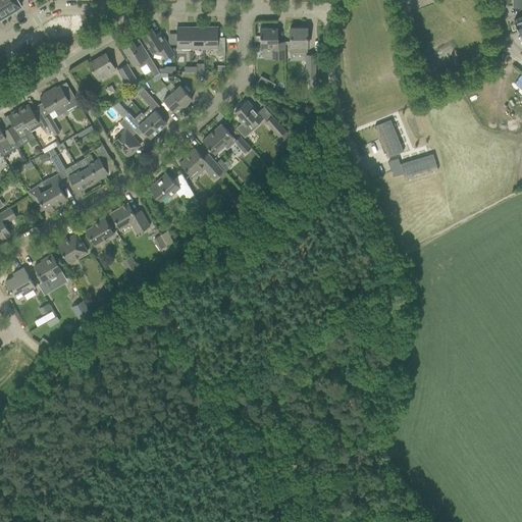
[(9,13),(0,0),(0,18),(2,20),(7,17),(6,15),(9,13)]
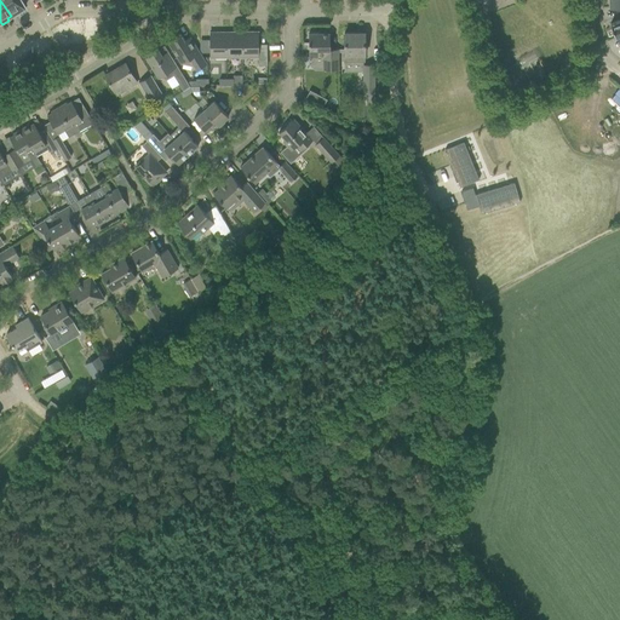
[(24,7),(19,0),(0,0),(11,16),(16,12),(18,15),(24,11),(23,9),(24,7)]
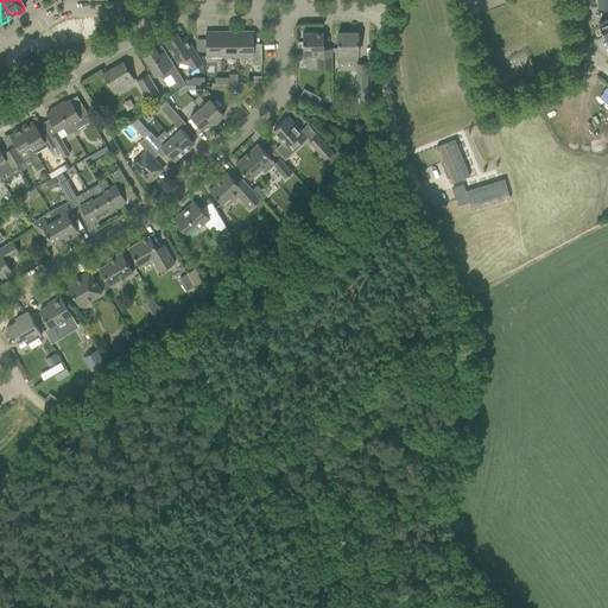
[(253,31),(238,32),(238,56),(253,56),(253,31)]
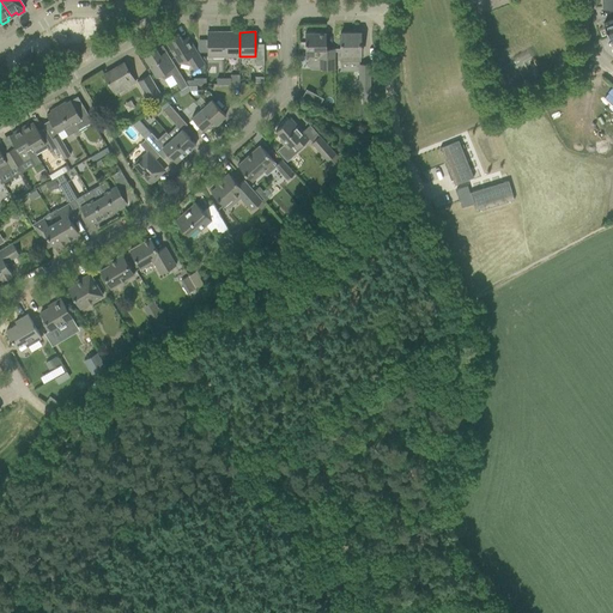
[(223,56),(223,32),(207,32),(207,58),(223,56)]
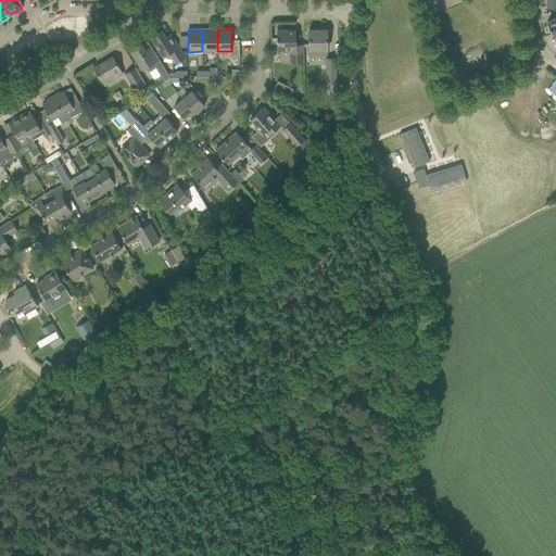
[(217,29),(202,29),(202,51),(217,51),(217,29)]
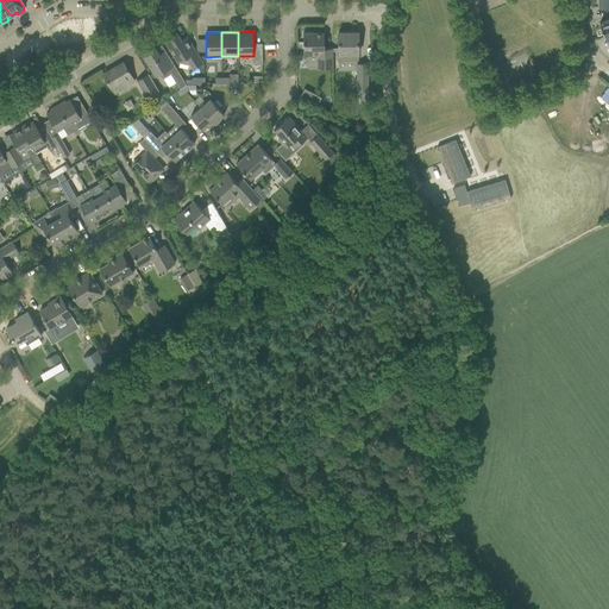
[(338,33),(338,45),(338,61),(346,61),(358,61),(358,32),(338,33)]
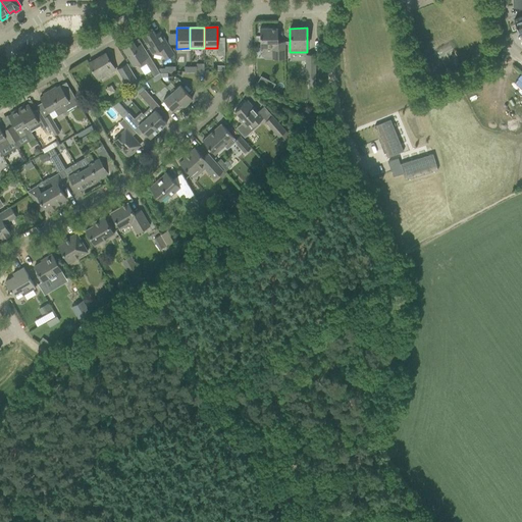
[(260,29),(260,49),(260,54),(271,54),(271,59),(284,59),(284,52),(284,42),(277,42),(277,29),(260,29)]
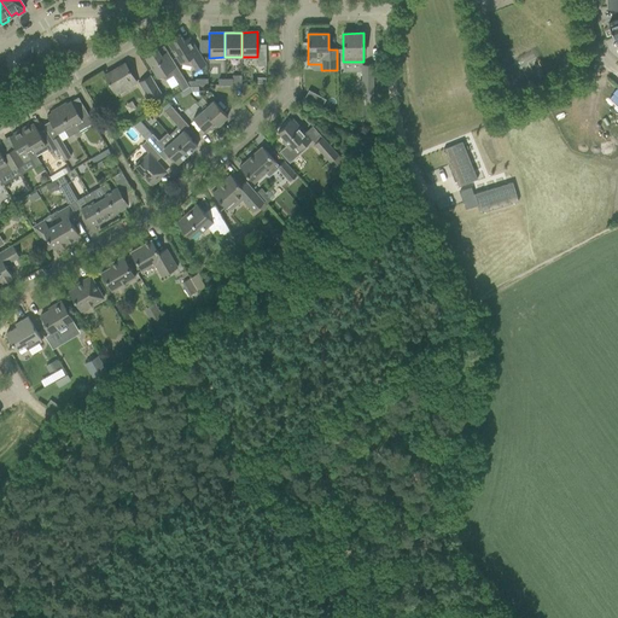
[(207,63),(200,54),(194,44),(190,36),(184,40),(180,35),(167,44),(180,63),(181,63),(182,64),(191,66),(192,65),(194,70),(207,63)]
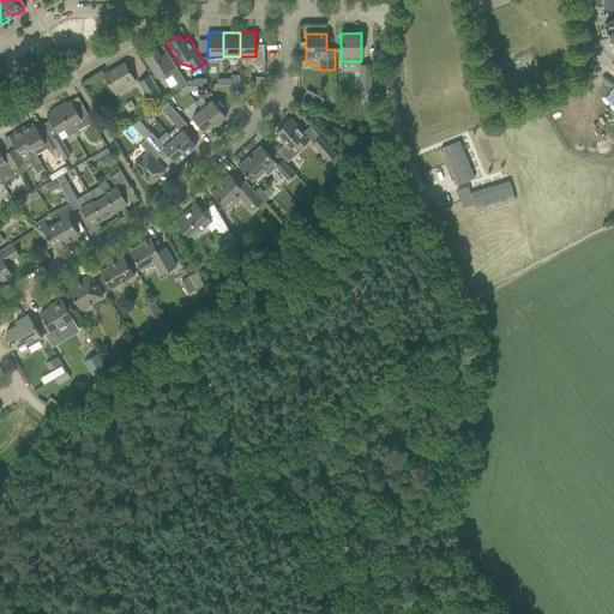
[(185,82),(178,70),(172,60),(166,50),(160,54),(156,49),(144,56),(150,67),(157,78),(162,74),(164,79),(172,74),(181,90),(182,89),(187,86),(185,82)]
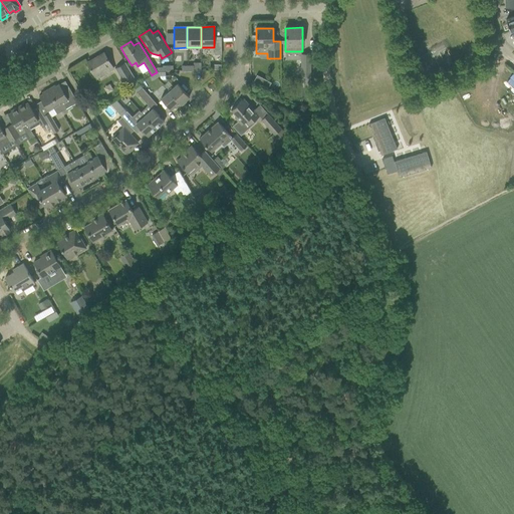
[(87,63),(96,79),(113,69),(103,53),(87,63)]
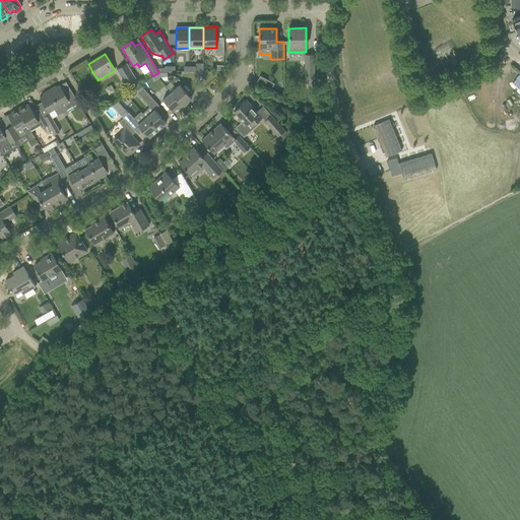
[(304,55),(304,76),(314,76),(314,55),(304,55)]
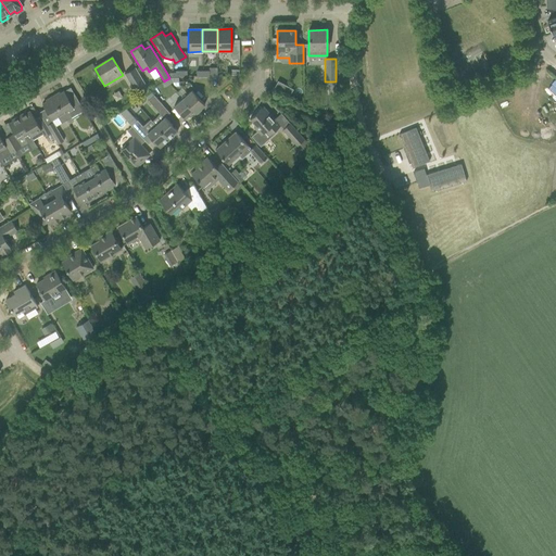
[(124,73),(129,83),(134,90),(144,84),(135,67),(124,73)]
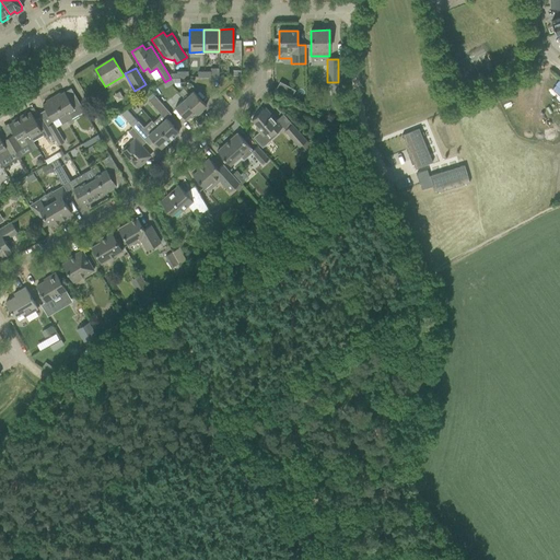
[(194,91),(184,100),(196,113),(198,115),(200,113),(199,112),(206,105),(199,97),(194,91)]
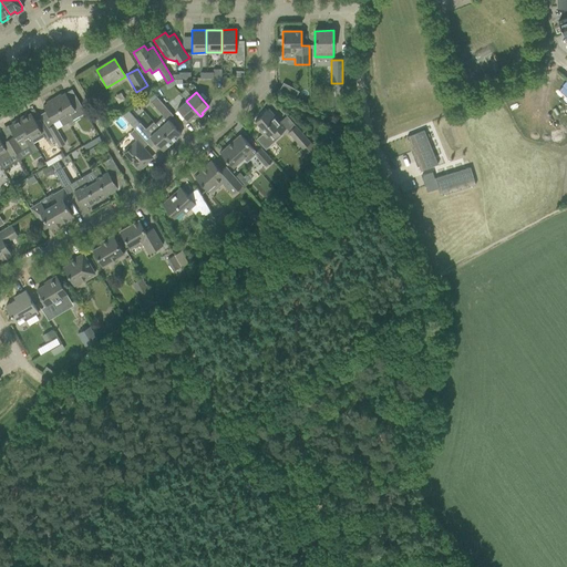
[(53,99),(68,123),(70,126),(74,124),(72,121),(73,120),(69,113),(74,110),(79,116),(85,112),(78,99),(71,102),(65,93),(61,95),(61,94),(53,99)]
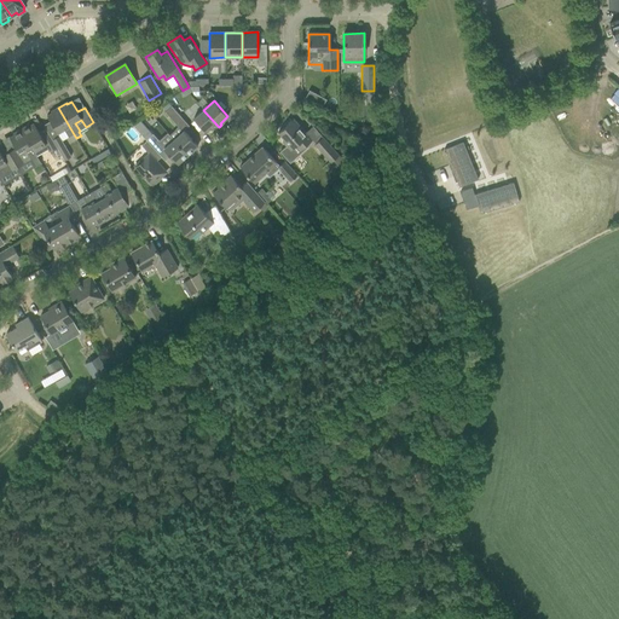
[(128,113),(136,108),(132,102),(125,105),(128,113)]
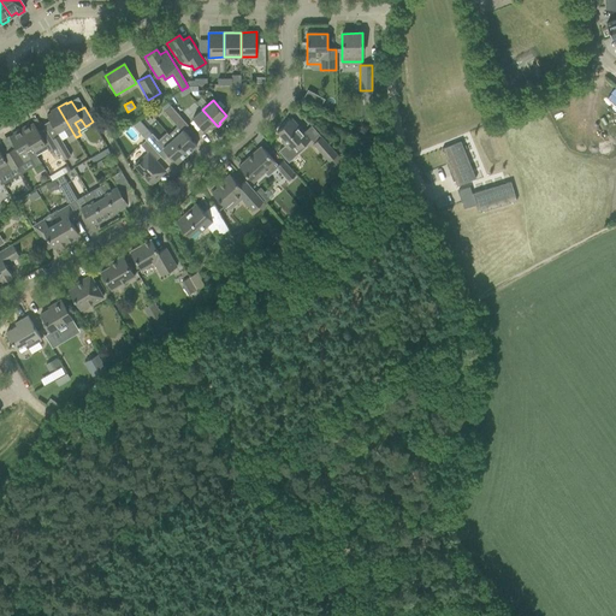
[(165,111),(170,117),(175,122),(181,117),(170,106),(165,111)]
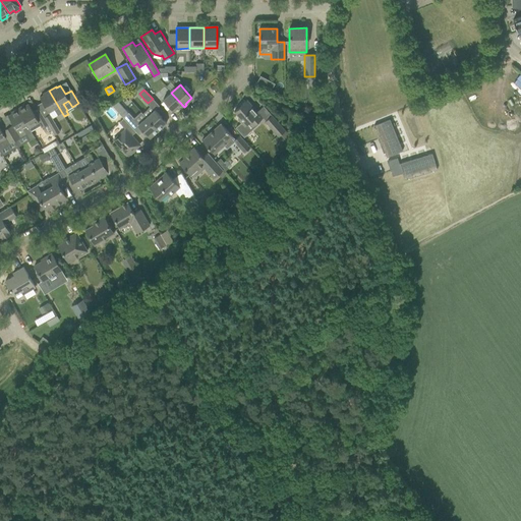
[(57,116),(62,113),(49,91),(43,94),(43,96),(40,98),(48,112),(54,109),(57,116)]
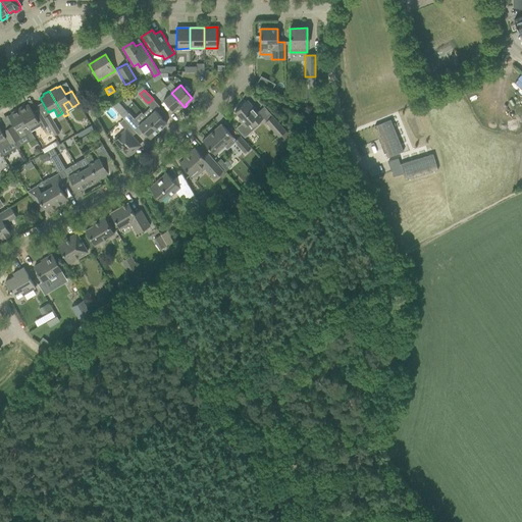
[(183,105),(171,93),(163,100),(166,104),(173,111),(178,107),(179,108),(183,105)]
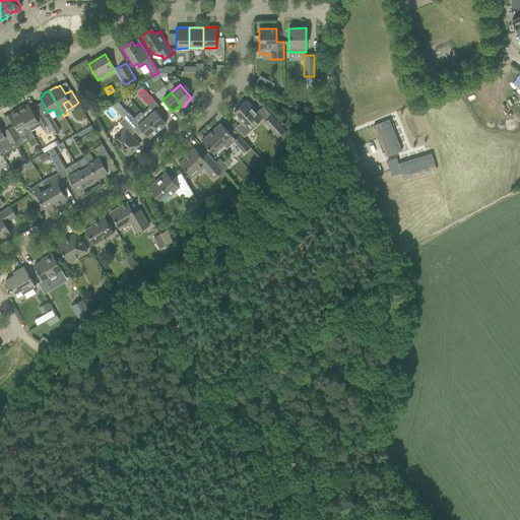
[(235,127),(244,137),(251,130),(246,125),(249,122),(248,121),(253,117),(257,122),(262,118),(246,100),(241,105),(240,105),(237,107),(238,108),(234,112),(239,118),(238,120),(241,123),(239,125),(238,125),(235,127)]
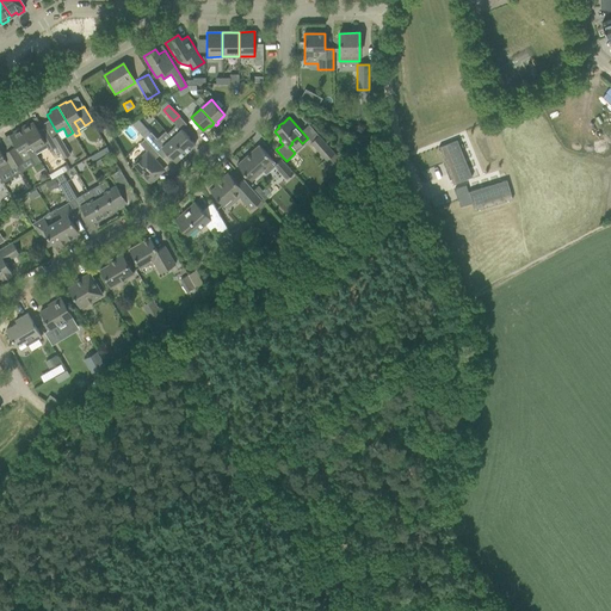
[(29,123),(20,128),(36,154),(48,147),(51,154),(59,150),(51,137),(45,128),(39,131),(34,122),(29,124),(29,123)]
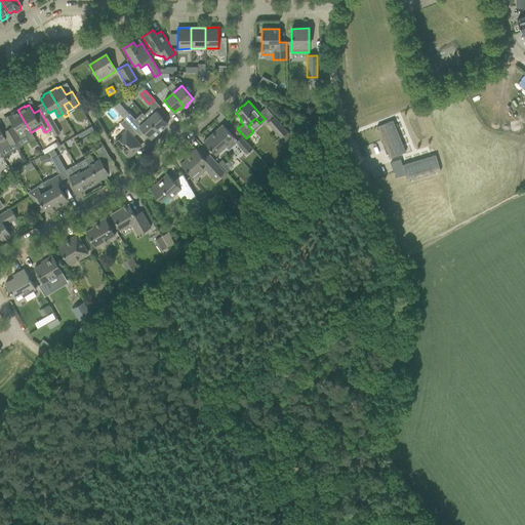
[(12,125),(7,128),(15,142),(26,135),(30,142),(34,138),(31,132),(17,110),(11,114),(11,115),(8,117),(12,125)]
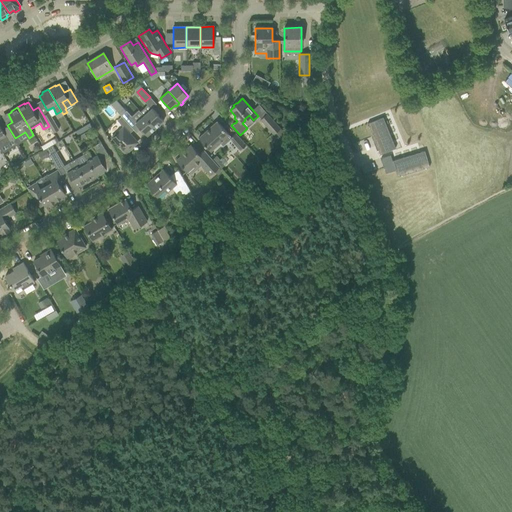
[(152,108),(143,115),(155,128),(163,121),(152,108)]
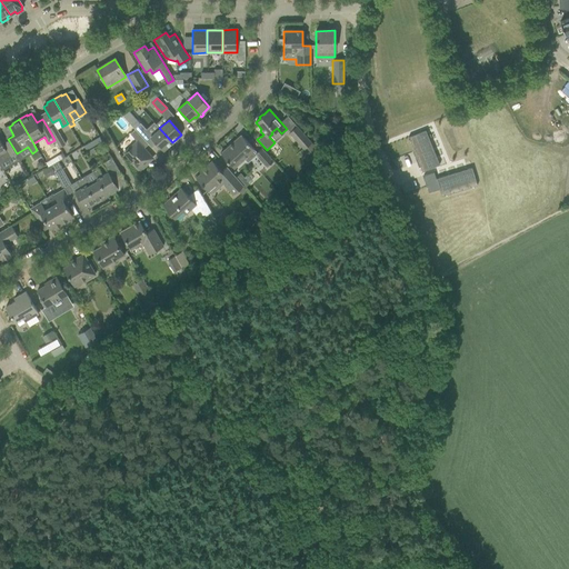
[(135,129),(136,130),(138,133),(143,128),(139,123),(135,129)]
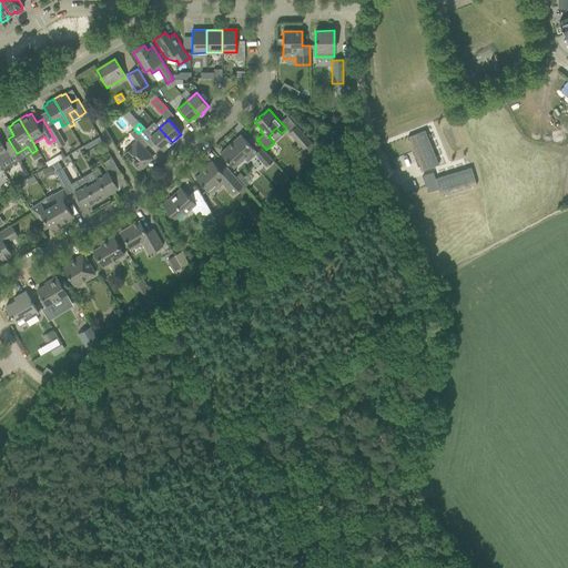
[(54,124),(48,128),(54,140),(59,148),(66,143),(54,124)]
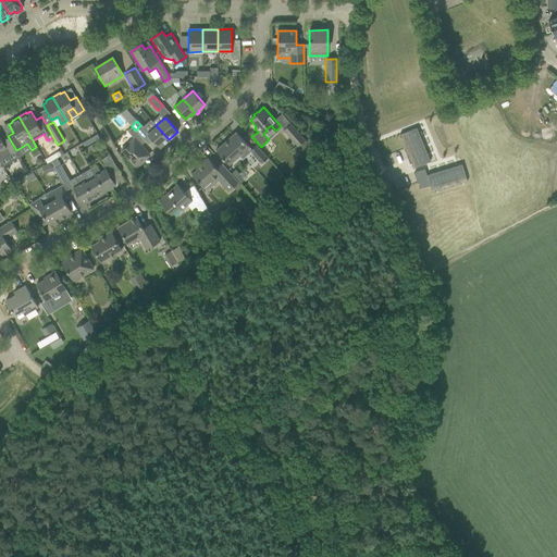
[(299,145),(306,152),(311,147),(291,124),(283,130),(297,146),(299,145)]
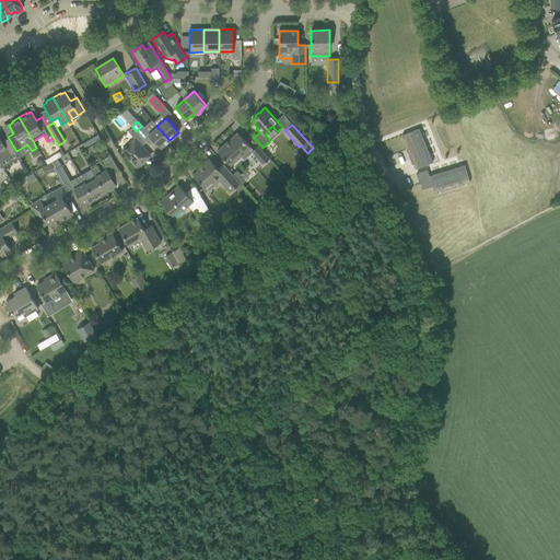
[(170,140),(156,126),(148,135),(161,149),(170,140)]
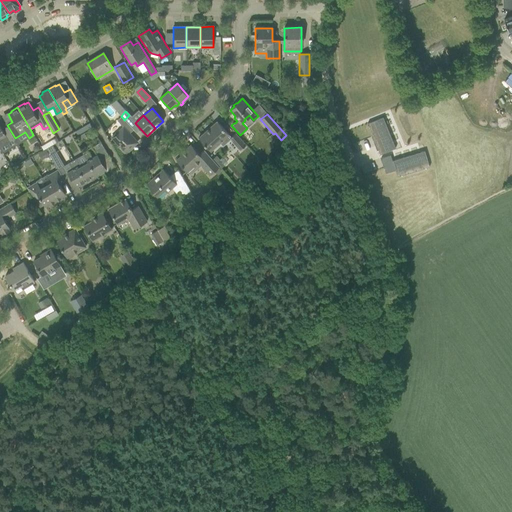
[(124,120),(122,117),(117,121),(123,127),(112,137),(122,148),(121,149),(125,154),(132,148),(131,147),(137,142),(129,134),(133,130),(127,122),(124,120)]
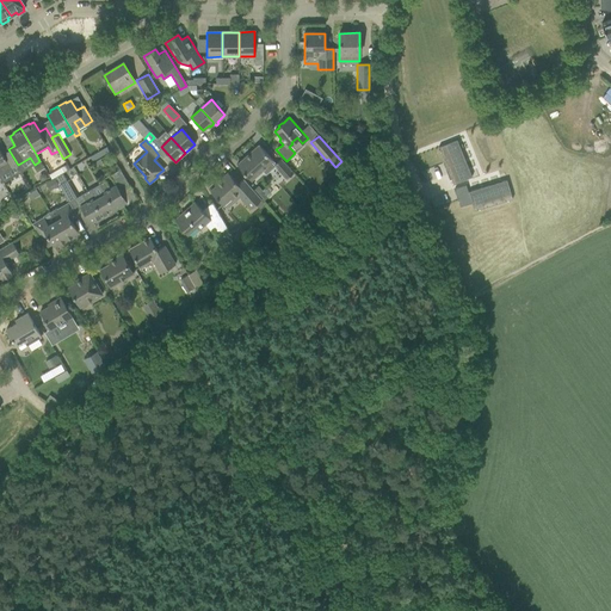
[(457,140),(438,146),(440,155),(460,150),(457,140)]
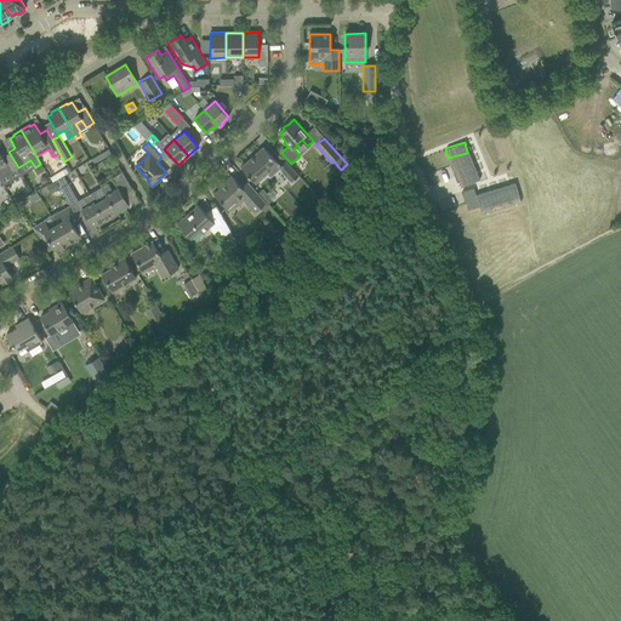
[(240,167),(255,183),(267,174),(271,177),(279,170),(291,182),(298,176),(285,161),(280,166),(263,147),(240,167)]
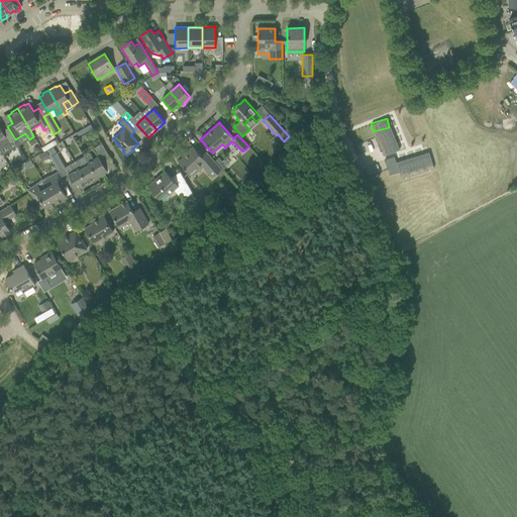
[(76,133),(78,136),(93,128),(90,124),(76,133)]
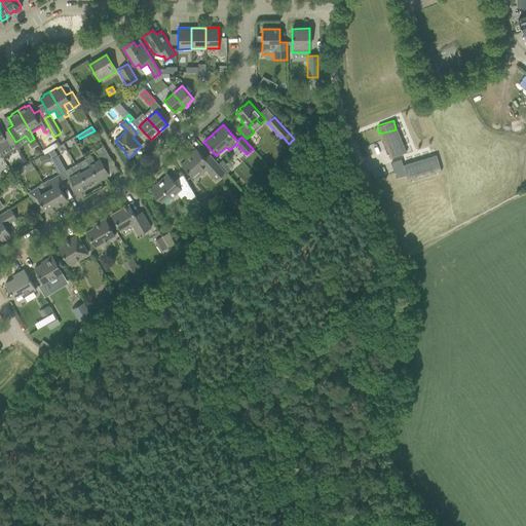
[(0,150),(15,142),(7,128),(2,133),(0,128),(0,150)]
